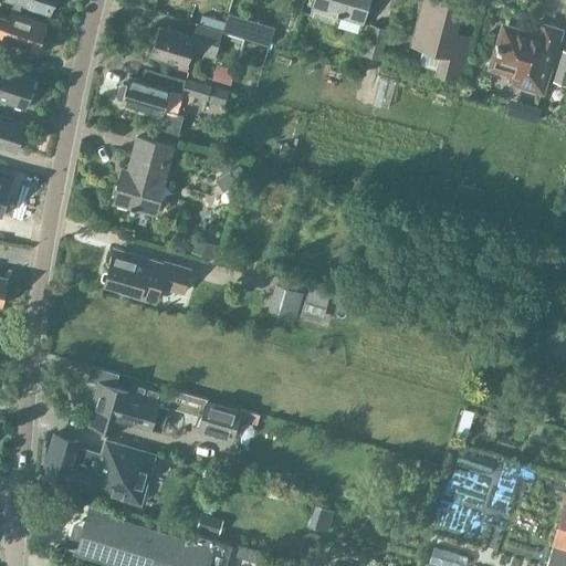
[(8,0),(14,2),(12,9),(20,12),(22,4),(50,14),(54,0),(8,0)]
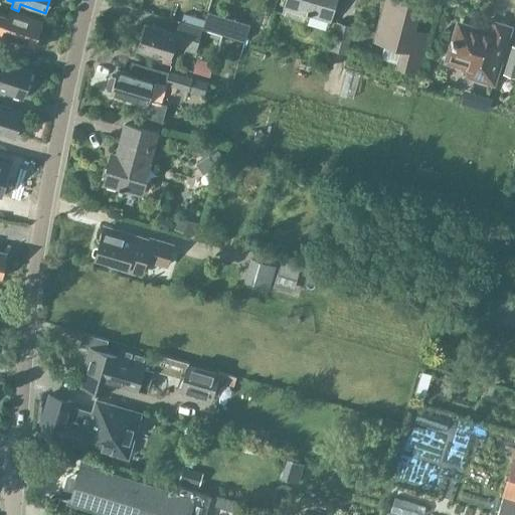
[(330,20),(336,0),(286,0),(285,7),(282,15),(305,22),(307,16),(310,16),(310,14),(330,20)]
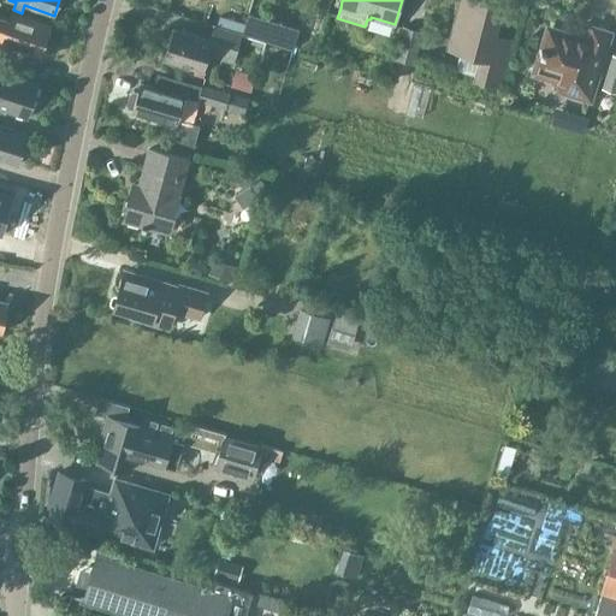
[(498,87),(510,40),(495,36),(503,5),(484,0),(461,0),(448,47),(461,51),(456,70),(477,77),(477,80),(498,87)]
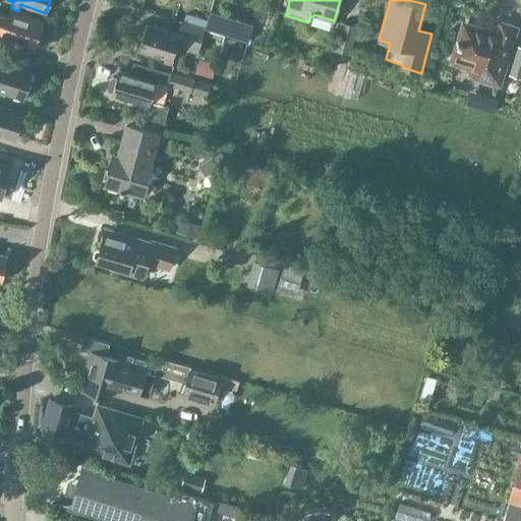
[(43,22),(9,12),(7,17),(0,14),(0,34),(1,35),(1,36),(35,47),(43,22)]
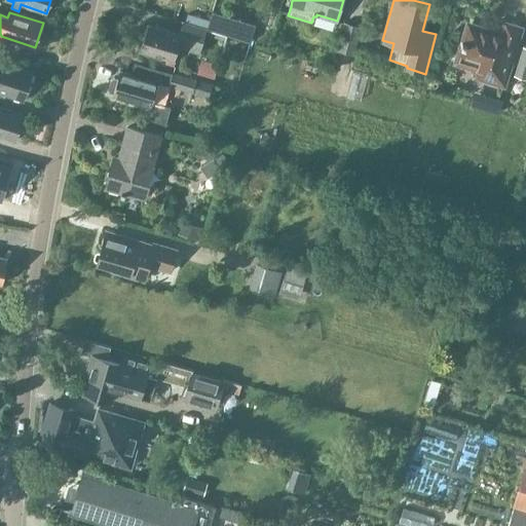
[(214,13),(209,30),(226,35),(231,19),(214,13)]
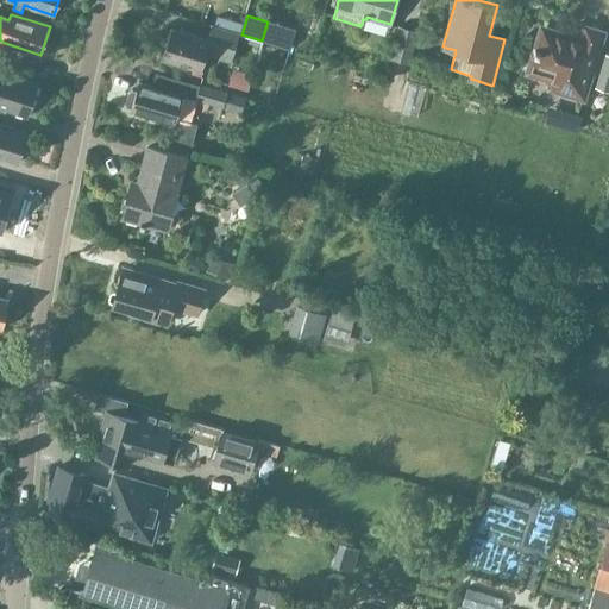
[(219,17),(217,26),(240,33),(243,24),(219,17)]
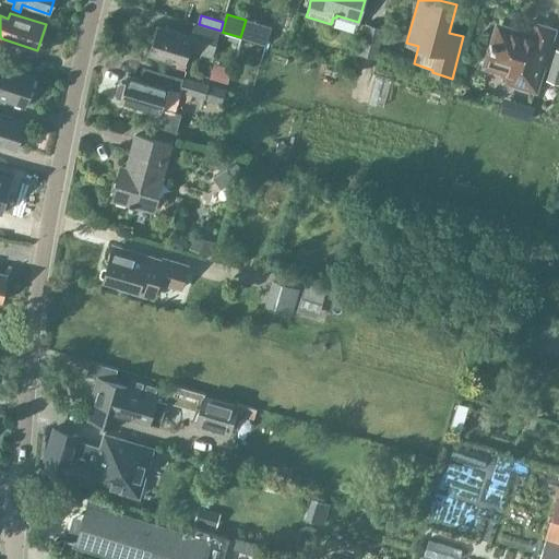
[(213,56),(221,31),(199,24),(194,23),(190,36),(157,26),(150,52),(187,63),(191,49),(213,56)]
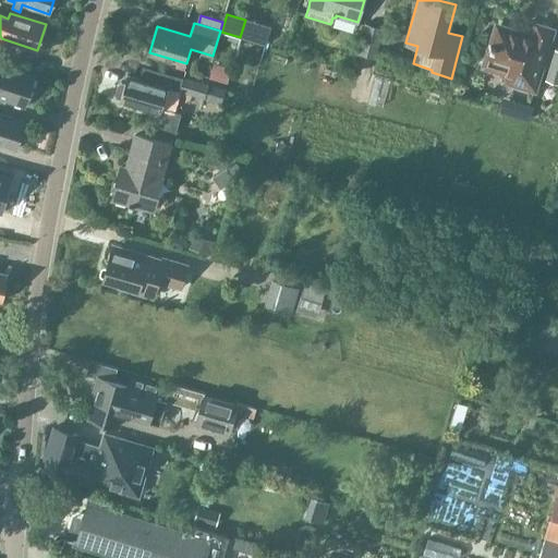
[(376,59),(384,28),(365,23),(359,49),(358,53),(376,59)]
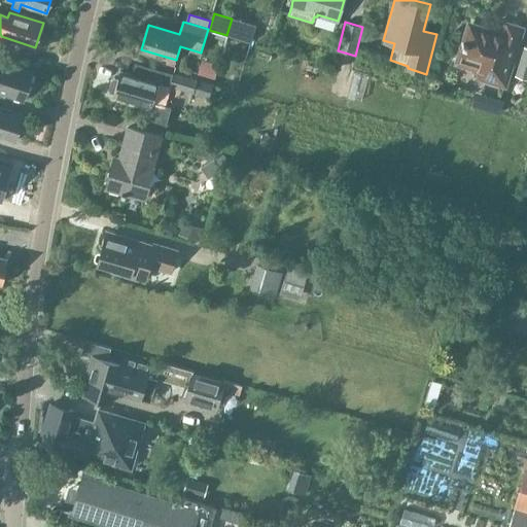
[(506,83),(519,43),(468,29),(458,61),(480,68),(478,75),(506,83)]
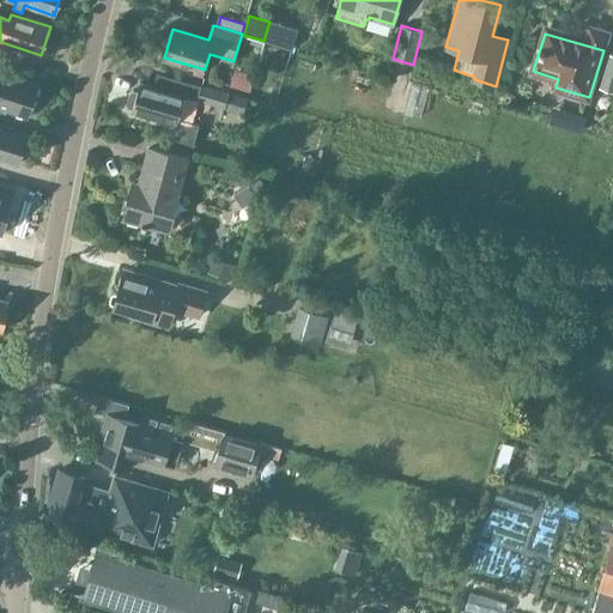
[(612,92),(612,56),(608,55),(599,89),(612,92)]
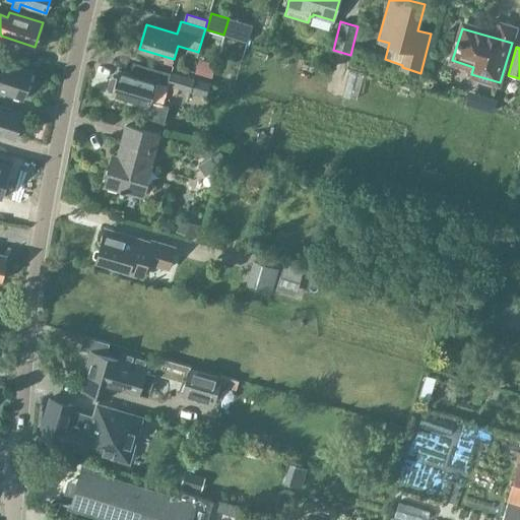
[(0,91),(22,100),(23,96),(33,70),(0,59),(0,91)]
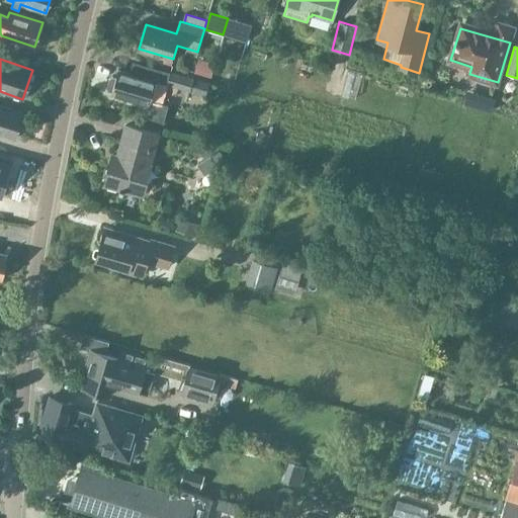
[(200,60),(196,73),(210,77),(214,64),(200,60)]
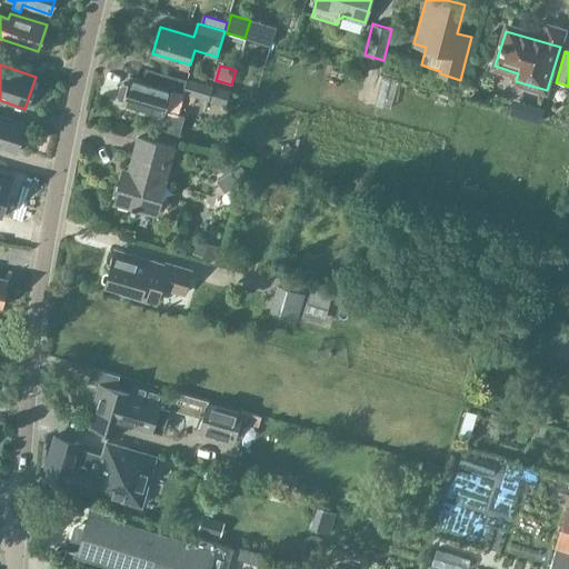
[(161,115),(158,128),(178,133),(183,117),(178,116),(185,95),(170,90),(171,89),(130,78),(123,102),(161,115)]
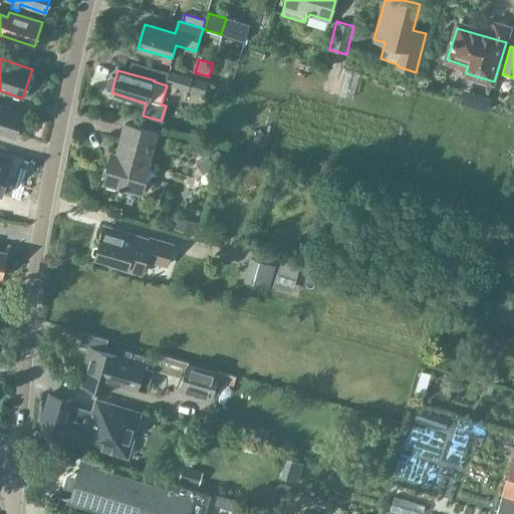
[(204,95),(207,83),(169,71),(165,84),(204,95)]
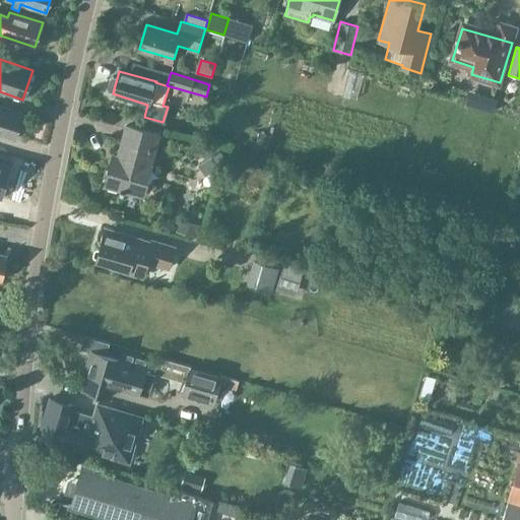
[(482,96),(479,109),(493,113),(497,101),(482,96)]
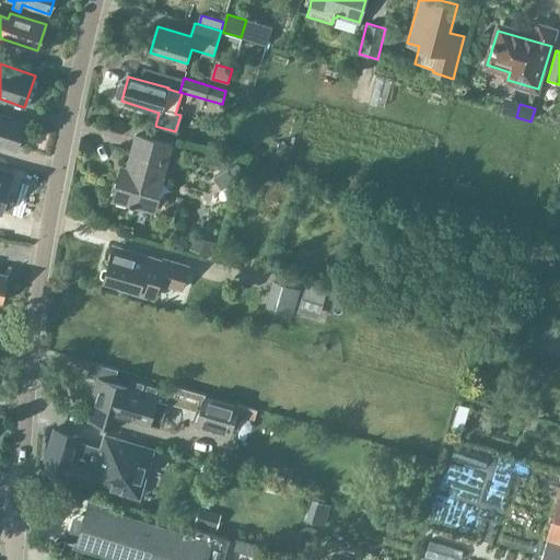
[(0,144),(16,151),(25,124),(0,115),(0,144)]
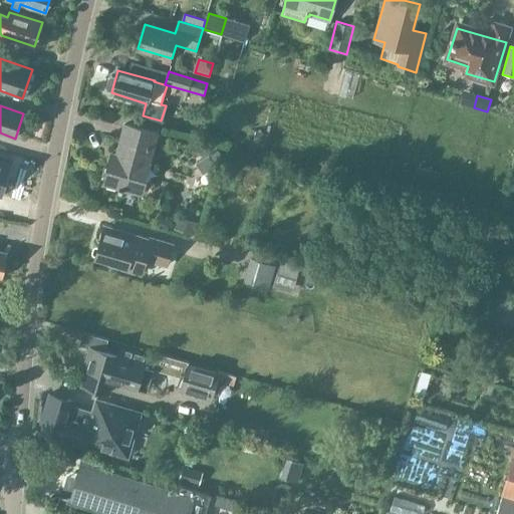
[(149,165),(157,134),(125,124),(117,155),(111,154),(103,184),(142,194),(146,179),(150,181),(153,171),(149,171),(150,165),(149,165)]
